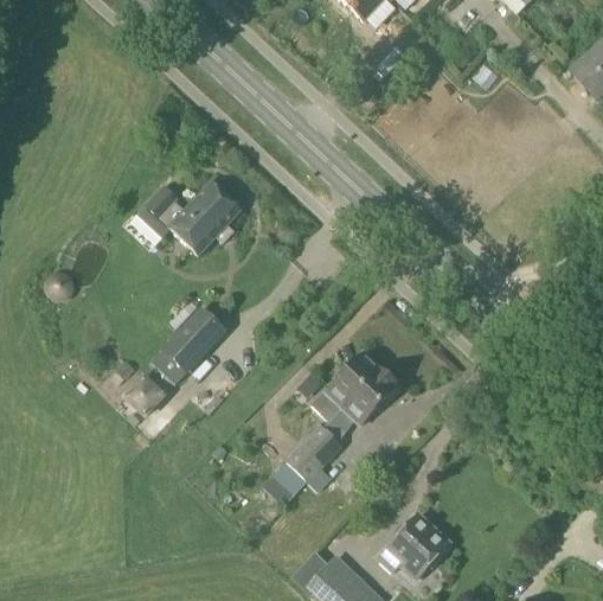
[(344,0),(364,19),(382,0),(344,0)]
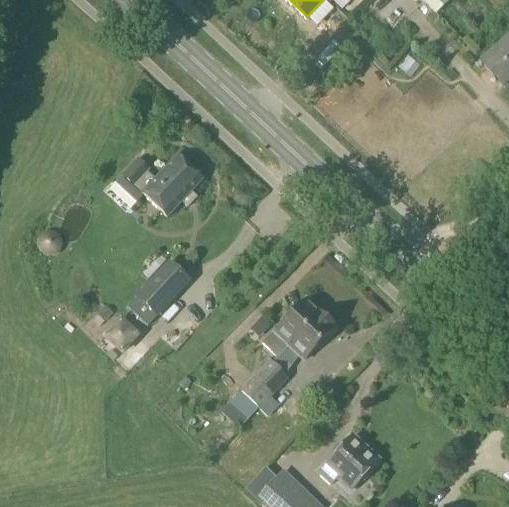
[(428,0),(437,10),(448,0),(428,0)]
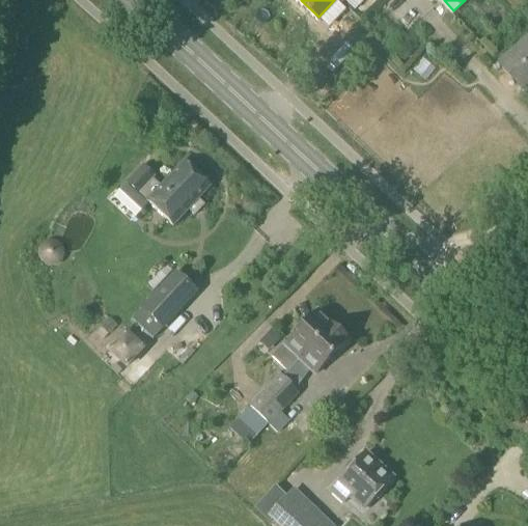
[(523,87),(527,82),(527,31),(498,59),(523,87)]
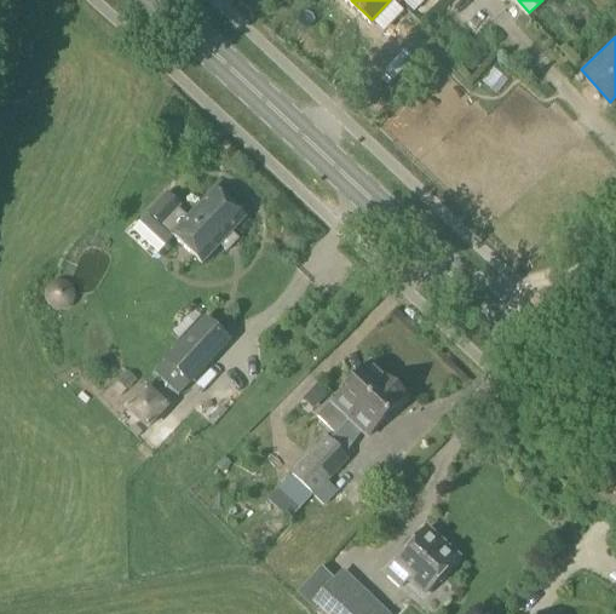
[(508,73),(501,91),(517,96),(523,79),(508,73)]
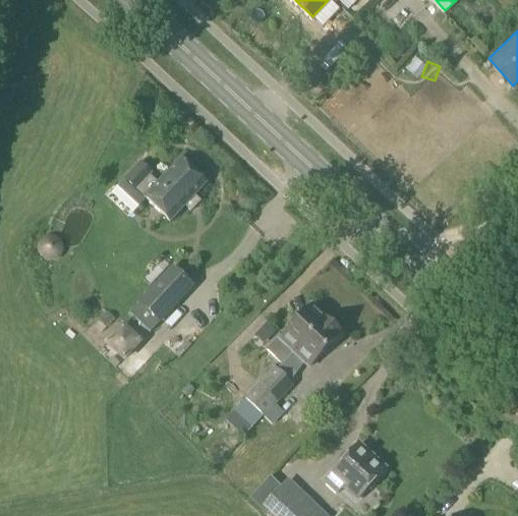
[(194,190),(206,179),(182,157),(161,180),(153,172),(155,171),(142,159),(118,183),(139,204),(150,193),(172,215),(184,202),(191,209),(202,197),(194,190)]
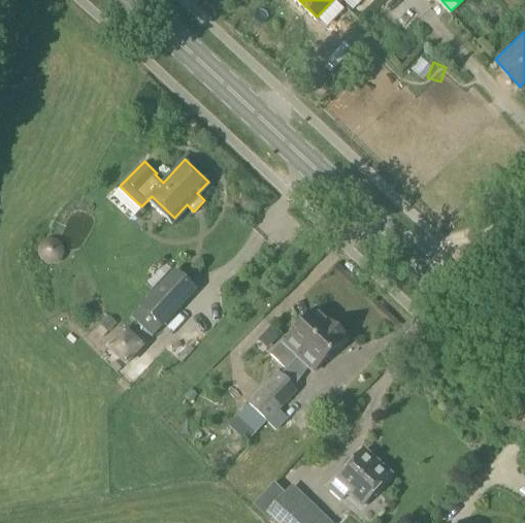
[(154,284),(172,265),(165,259),(148,276),(154,284)]
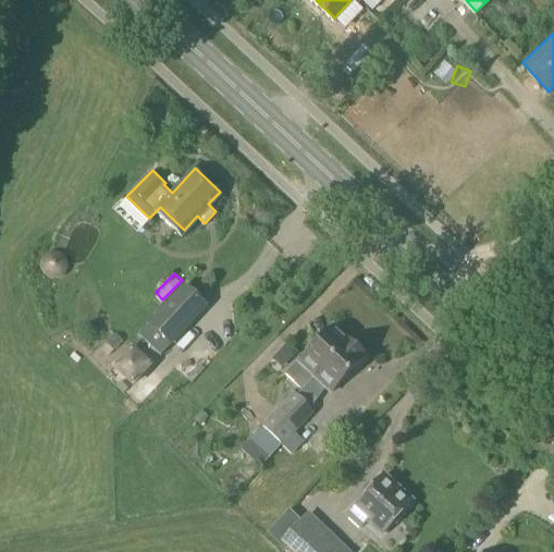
[(161,352),(209,304),(188,282),(140,331),(161,352)]
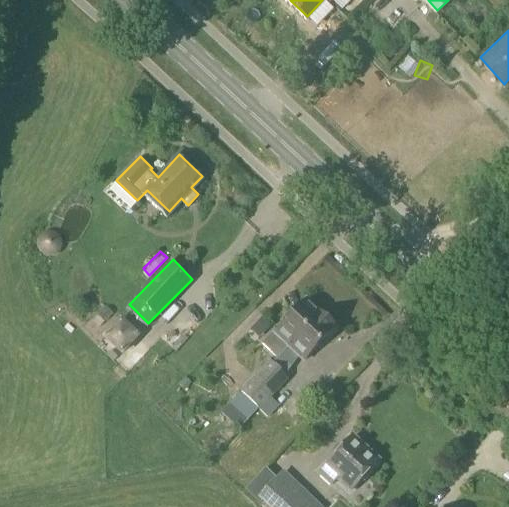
[(306,357),(337,325),(337,319),(329,311),(323,311),(307,296),(276,329),(279,331),(291,343),(306,357)]
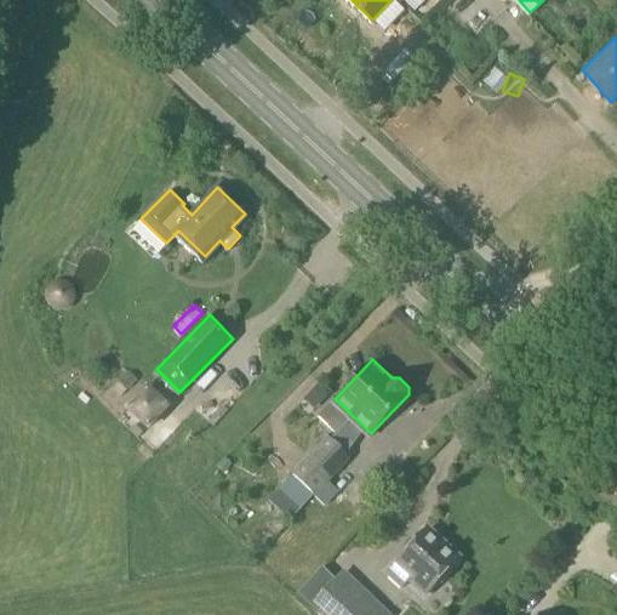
[(149,428),(172,404),(148,381),(125,406),(149,428)]
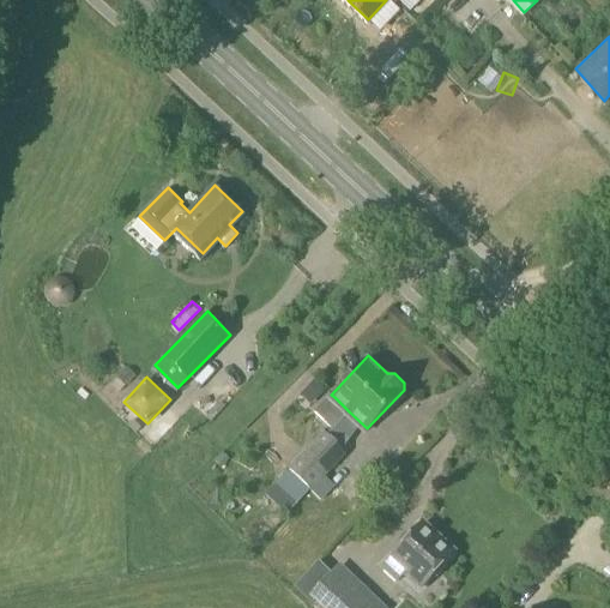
[(333,426),(349,411),(334,397),(319,413),(333,426)]
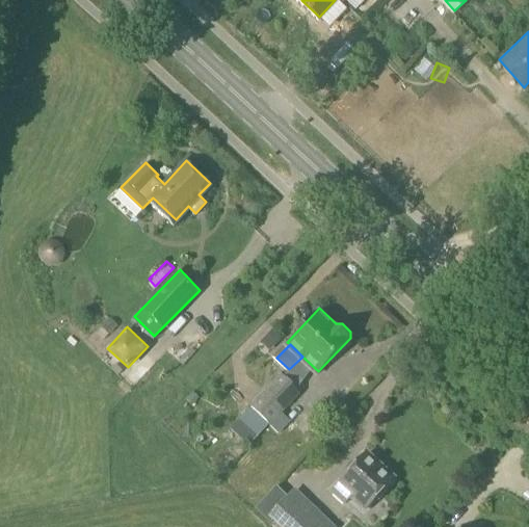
[(271,423),(302,390),(281,370),(250,403),(271,423)]
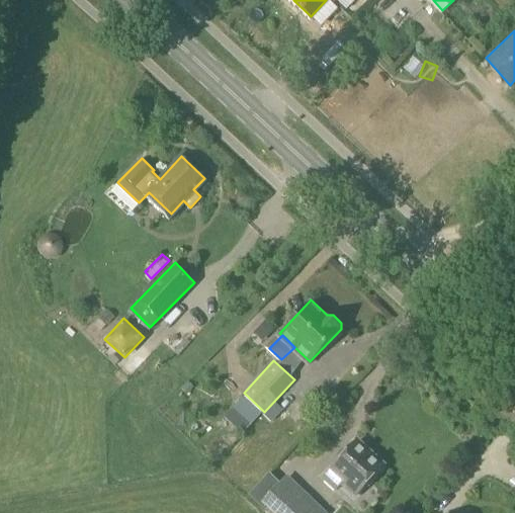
[(355,494),(382,464),(356,440),(325,475),(337,487),(342,481),(355,494)]
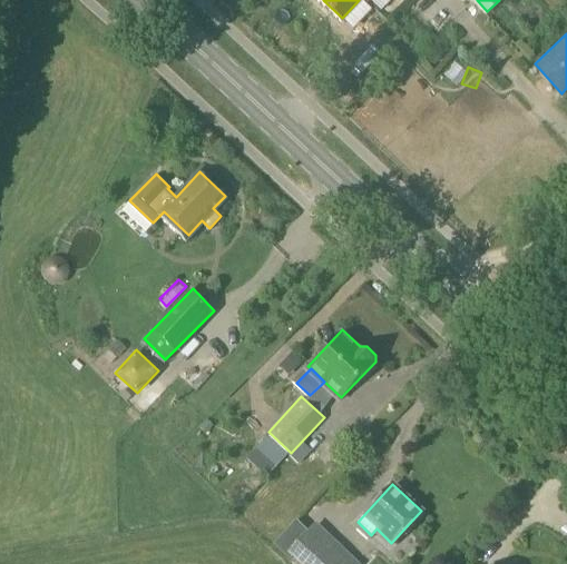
[(309,528),(297,517),(274,541),(291,556),(293,554),(304,563),(360,563),(361,563),(318,520),(309,528)]
